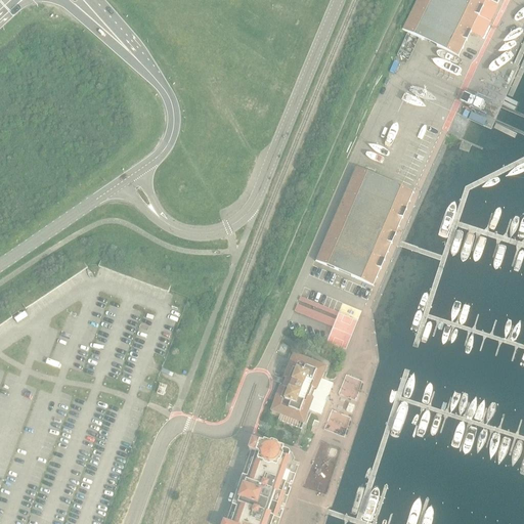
[(417,0),(402,30),(457,57),(470,32),(482,7),(485,0),(417,0)]
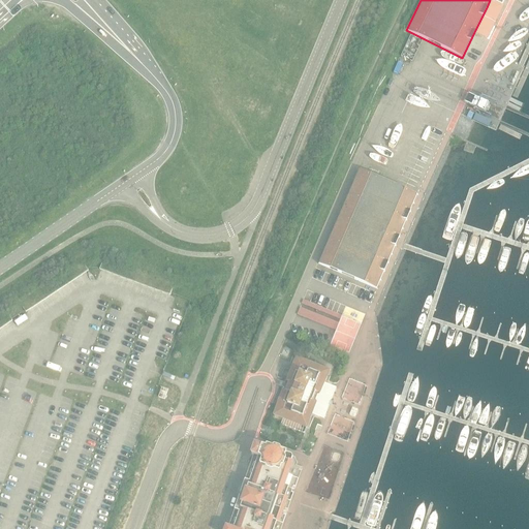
[(490,0),(487,7),(474,32),(487,38),(498,12),(504,0),(504,1),(504,0),(490,0)]
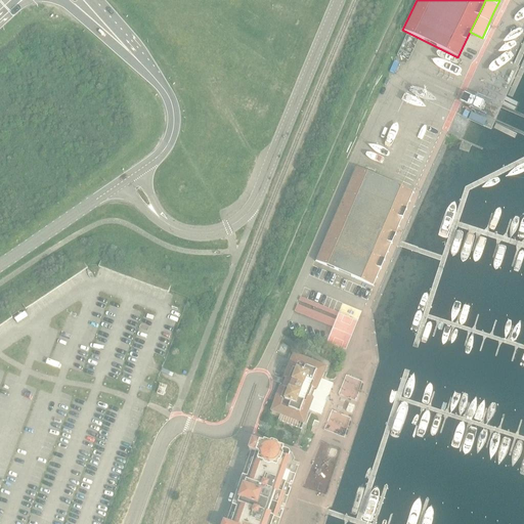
[(316,262),(373,286),(412,192),(356,168),(316,262)]
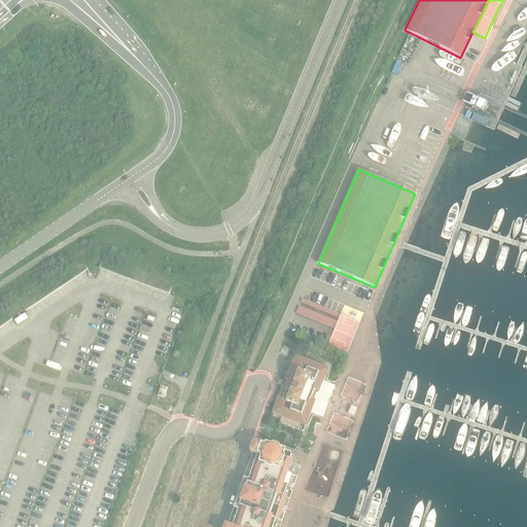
[(84,265),(77,269),(81,273),(88,269),(84,265)]
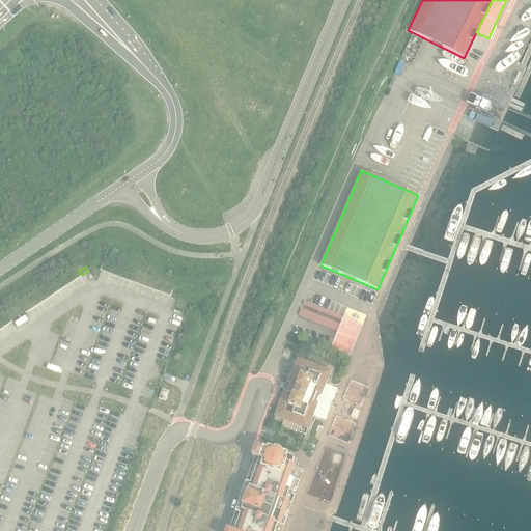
[(72,275),(76,279),(82,275),(78,271),(72,275)]
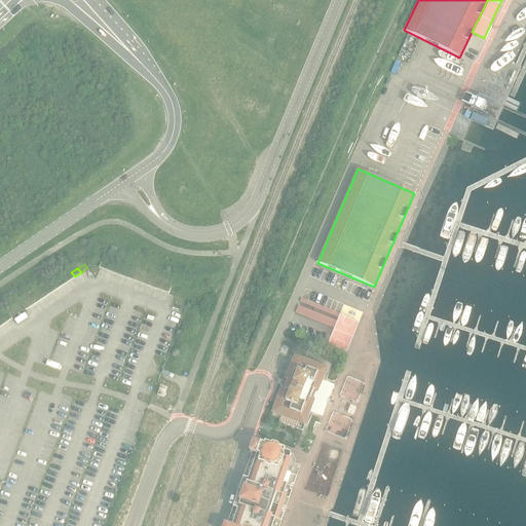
[(71,272),(65,276),(69,282),(75,276),(71,272)]
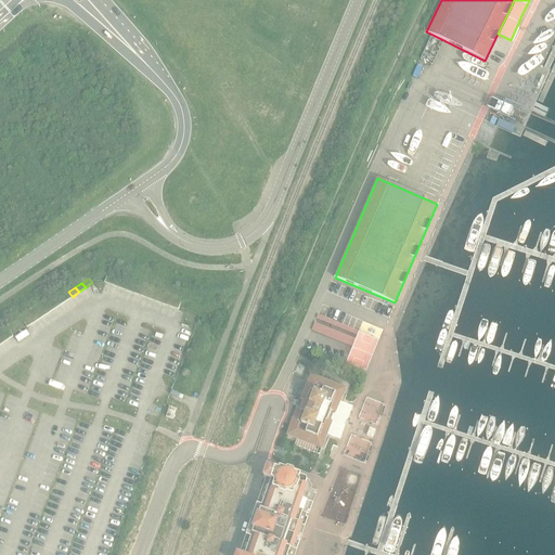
[(68,292),(62,296),(66,301),(73,297),(68,292)]
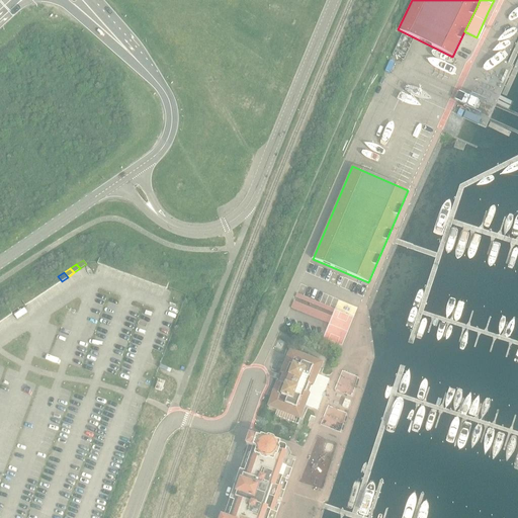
[(58,276),(52,280),(55,285),(62,281),(58,276)]
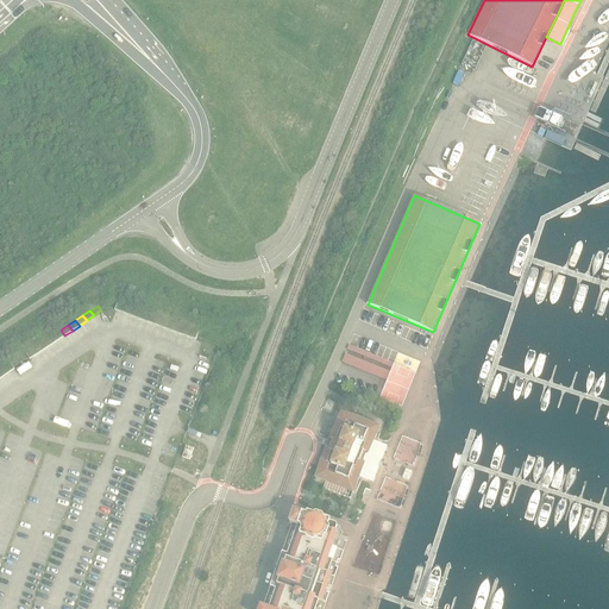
[(61,330),(54,334),(57,340),(64,336),(61,330)]
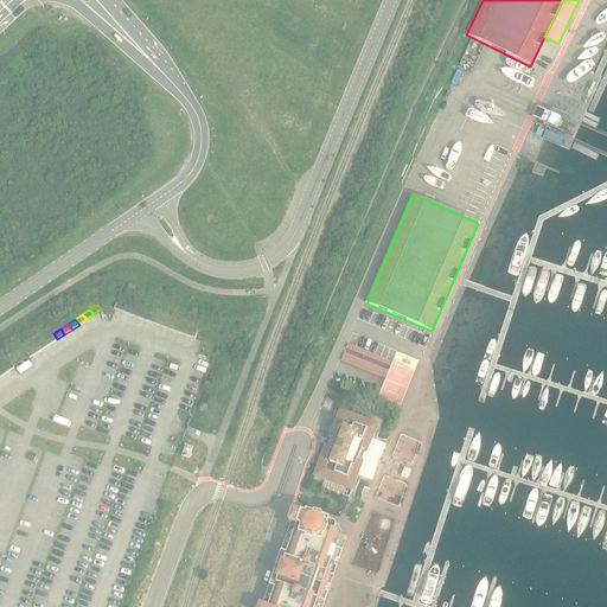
[(53,333),(46,338),(50,344),(57,339),(53,333)]
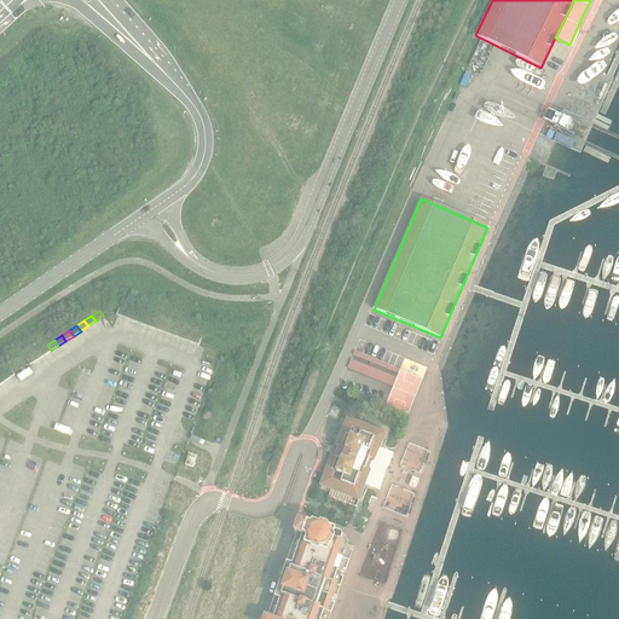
[(47,345),(40,350),(44,356),(51,351),(47,345)]
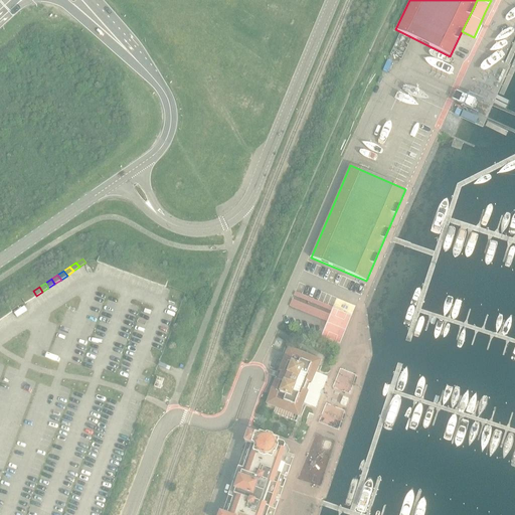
[(27,295),(30,300),(36,296),(33,291),(27,295)]
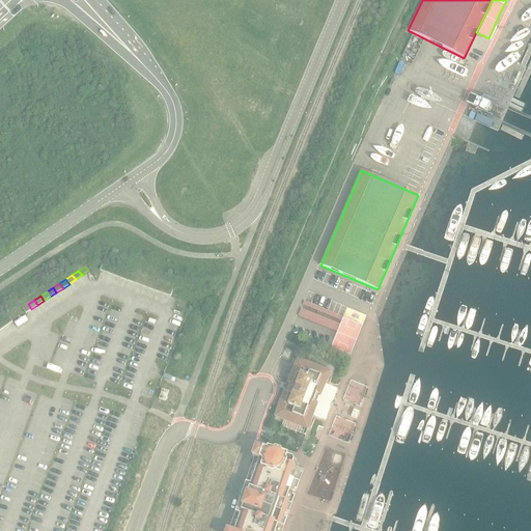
[(342,317),(303,301),(301,305),(341,320),(342,317)]
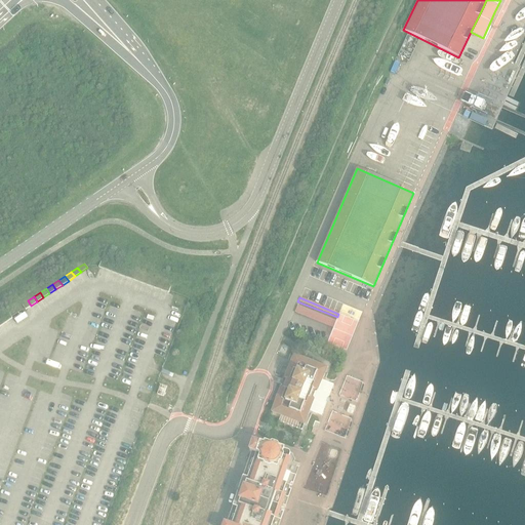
[(28,300),(22,305),(25,310),(31,306),(28,300)]
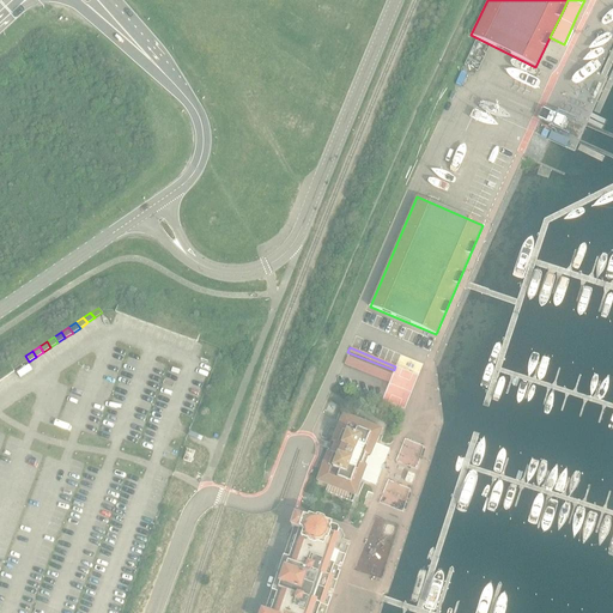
[(346,356),(343,364),(389,382),(392,375),(346,356)]
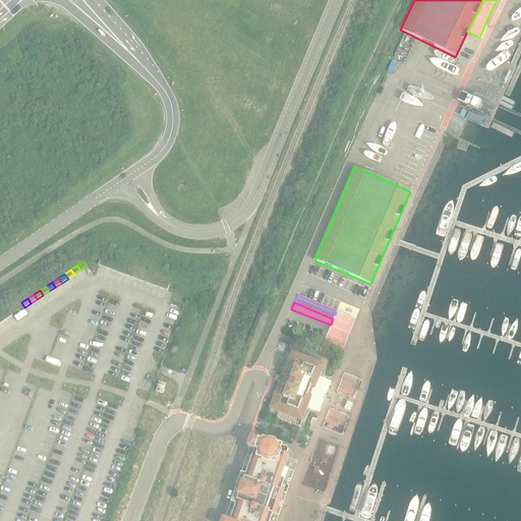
[(8,310),(2,314),(5,320),(11,315),(8,310)]
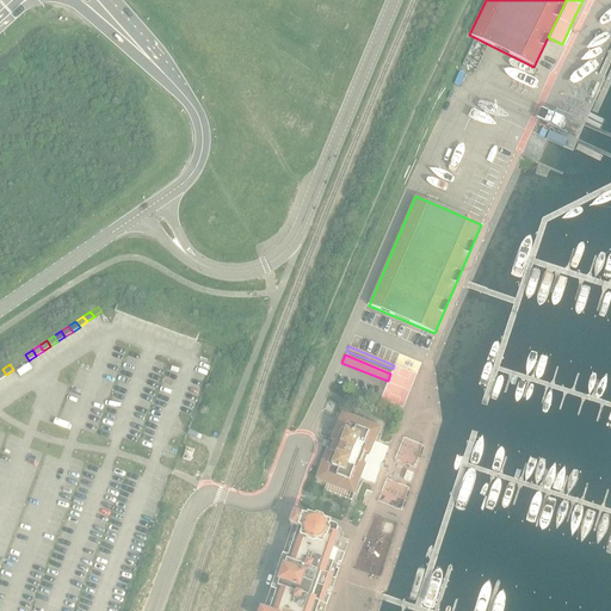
[(331,451),(327,450),(318,474),(351,487),(356,476),(372,482),(387,448),(370,440),(372,431),(339,418),(331,440),(334,442),(331,451)]
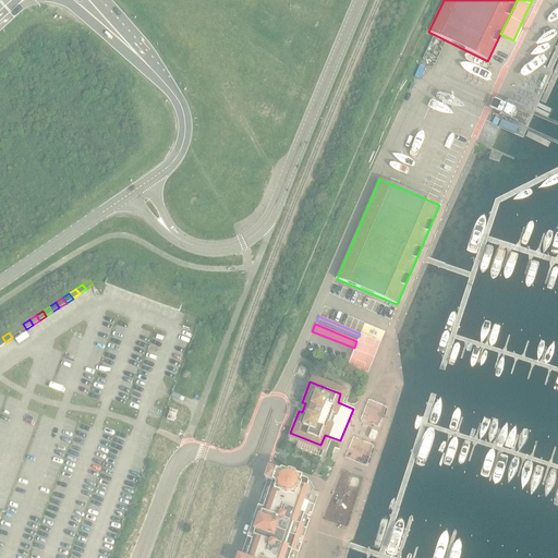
[(170,409),(167,419),(173,422),(177,411),(170,409)]
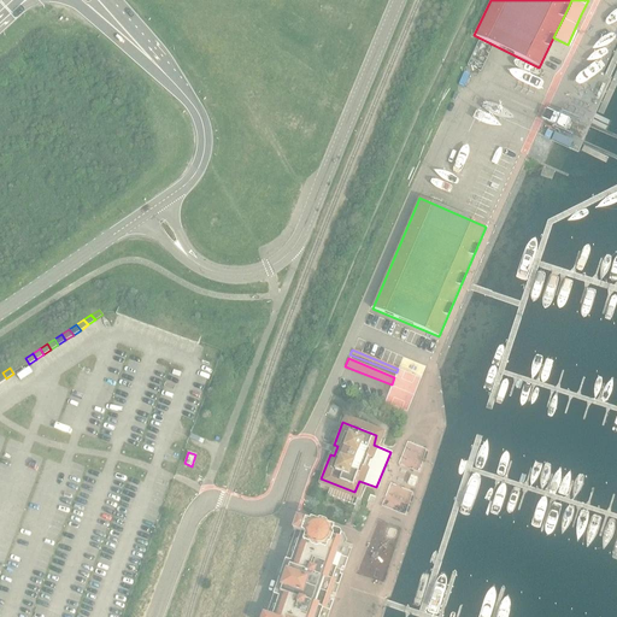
[(369,494),(364,507),(370,510),(376,497),(369,494)]
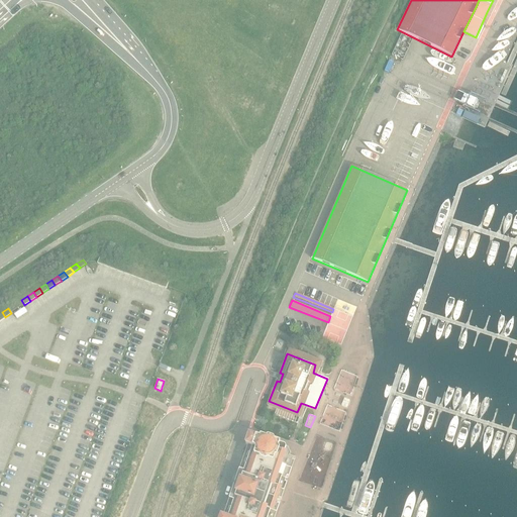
[(222,516),(220,515),(219,516),(267,516),(270,511),(273,512),(282,488),(278,486),(285,466),(282,464),(287,452),(280,450),(278,448),(280,443),(275,441),(274,439),(268,437),(266,438),(261,436),(260,438),(248,434),(244,445),(247,446),(222,516)]
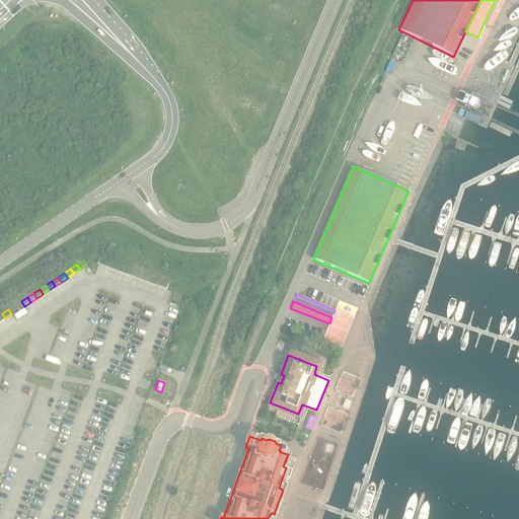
[(207,446),(205,453),(222,458),(224,452),(207,446)]
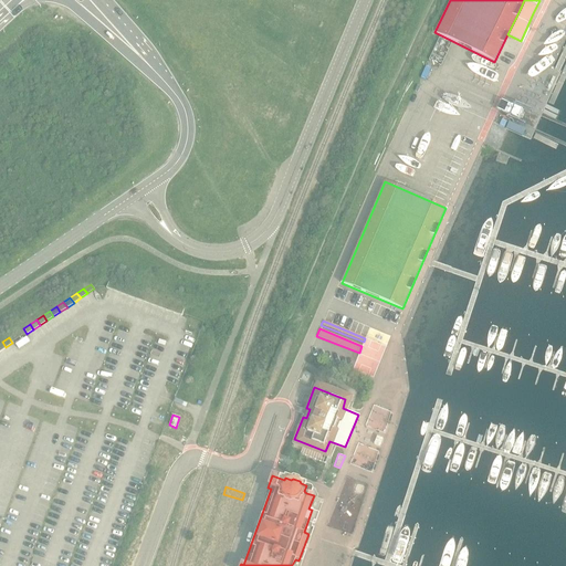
[(223,494),(221,501),(240,506),(242,500),(223,494)]
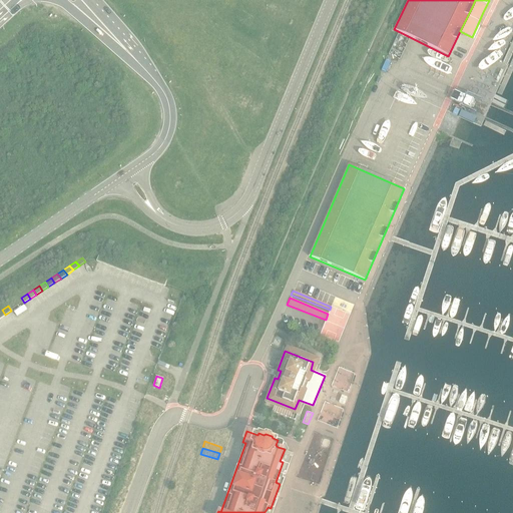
[(198,460),(215,465),(217,459),(200,454),(198,460)]
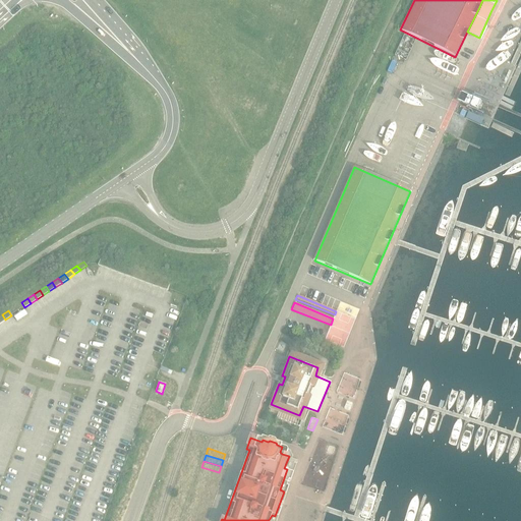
[(199,473),(217,478),(219,472),(201,467),(199,473)]
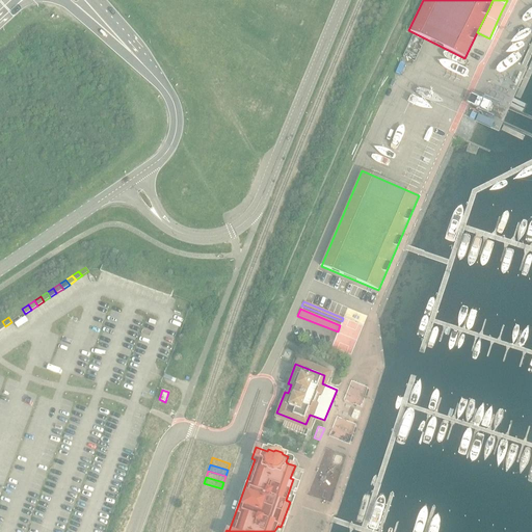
[(204,483),(202,489),(219,495),(221,488),(204,483)]
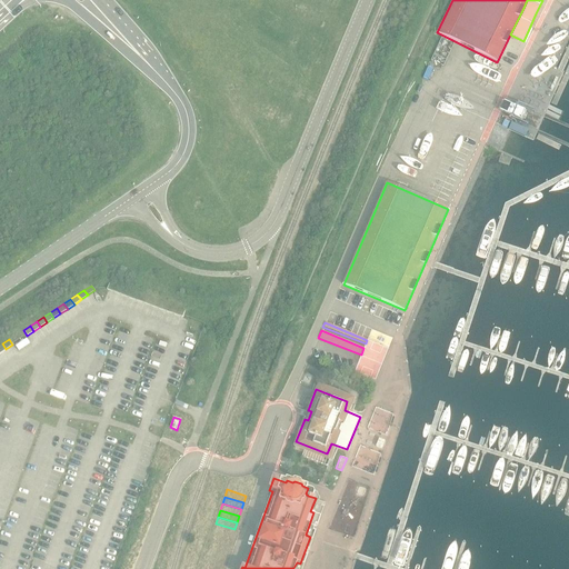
[(216,523),(213,530),(232,537),(235,529),(216,523)]
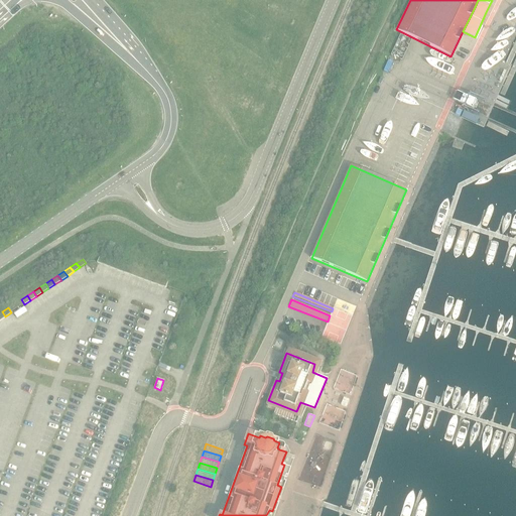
[(191,487),(209,493),(211,487),(194,481),(191,487)]
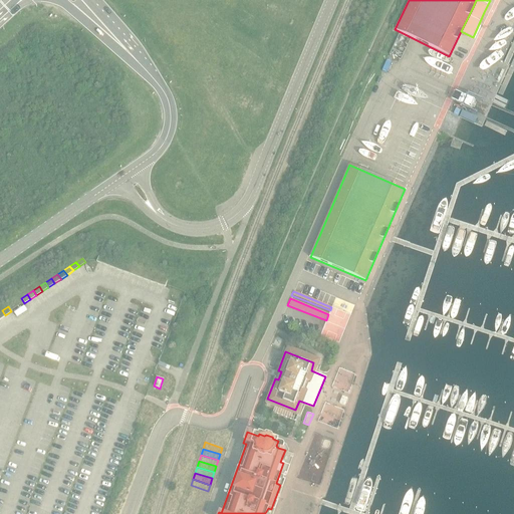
[(189,491),(206,497),(208,491),(191,485),(189,491)]
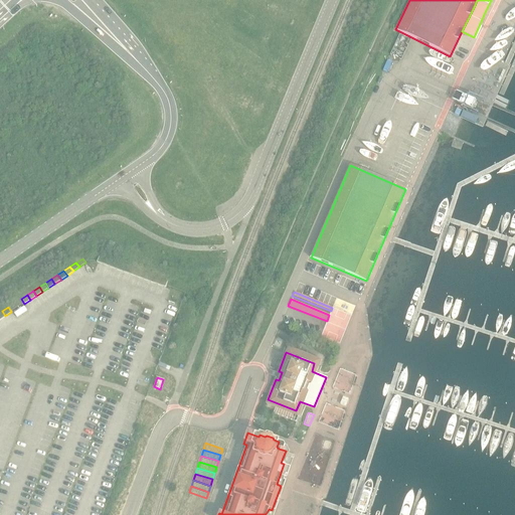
[(189,492),(187,498),(204,504),(206,498),(189,492)]
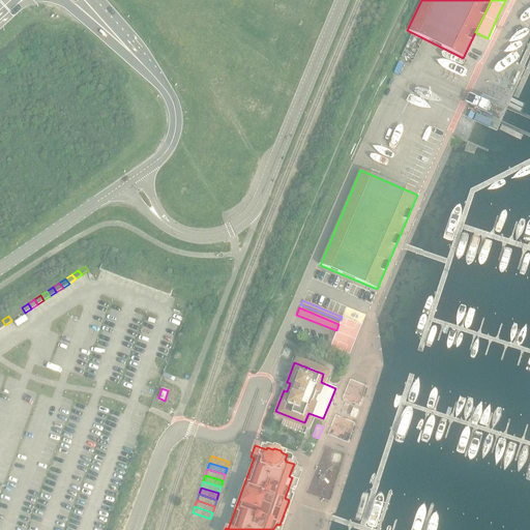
[(190,519),(208,525),(210,519),(193,512),(190,519)]
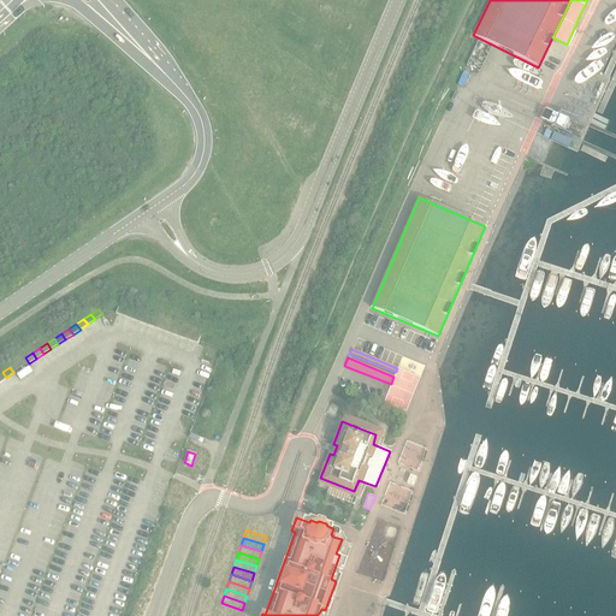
[(219,610),(235,615),(240,615),(242,610),(221,603),(219,610)]
